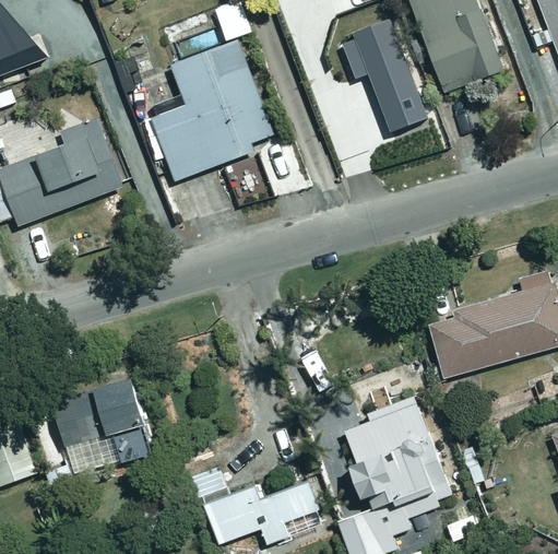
[(408,0),(443,93),(502,70),(475,0),(408,0)]
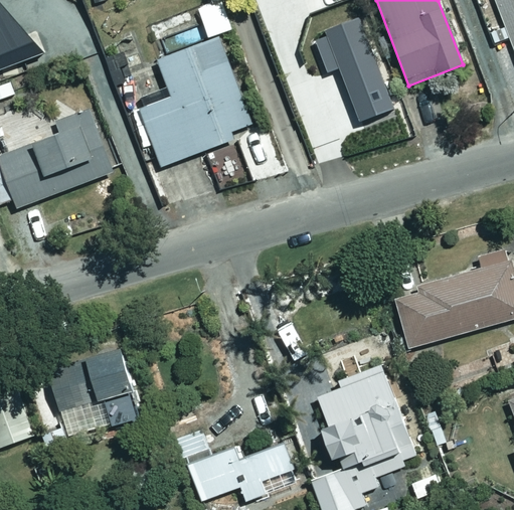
[(513,0),(493,0),(513,51),(513,0)]
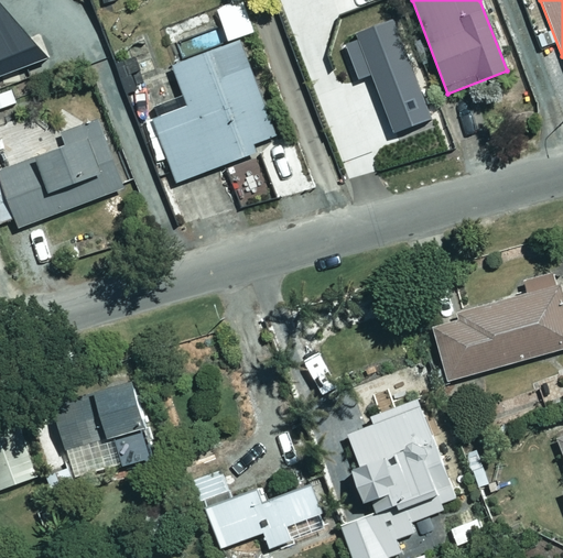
[(216,10),(229,43),(255,33),(241,1),(216,10)]
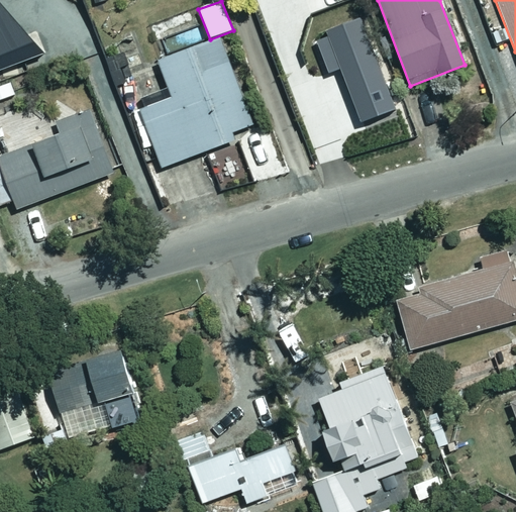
[(0,82),(54,62),(0,2),(0,82)]
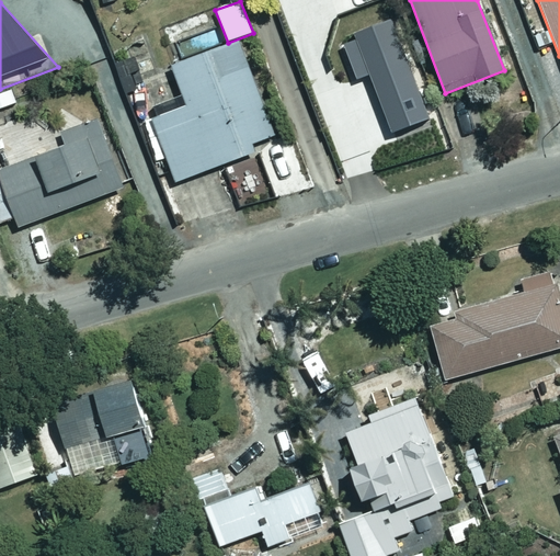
[(239,41),(218,48),(181,63),(171,66),(182,95),(152,106),(157,118),(151,121),(174,183),(254,152),(251,144),(275,135),(239,41)]
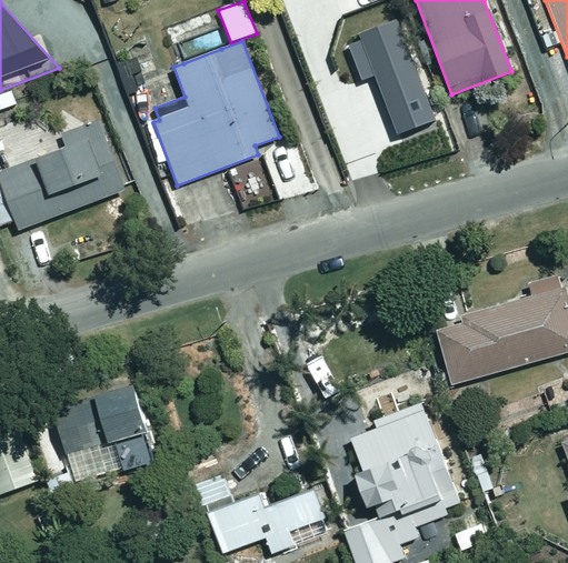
[(133,199),(107,129),(71,143),(76,156),(6,183),(27,239),(133,199)]
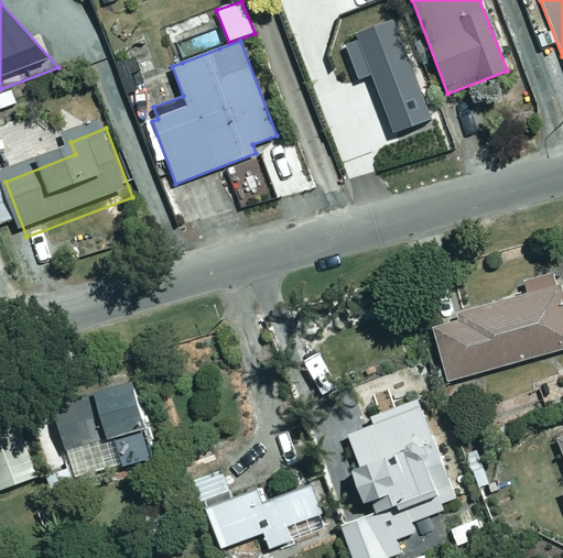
[(555,285),(552,273),(523,281),(527,293),(456,313),(458,320),(431,328),(446,382),(562,348),(562,294),(560,284),(555,285)]
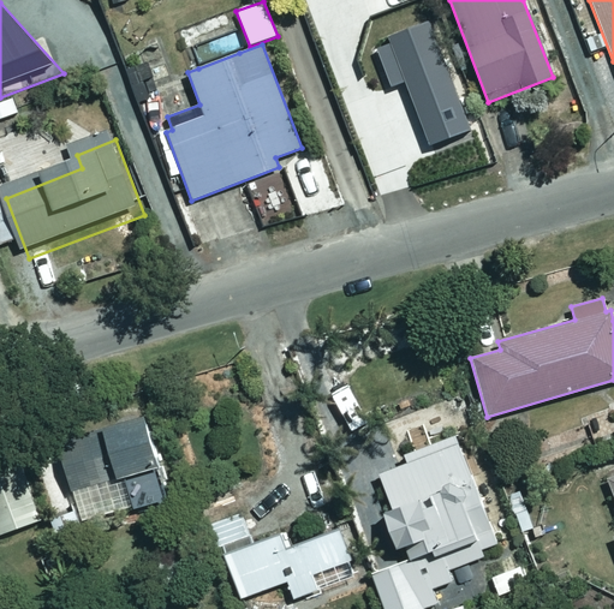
[(156,463),(142,412),(53,439),(78,523),(132,507),(123,473),(156,463)]
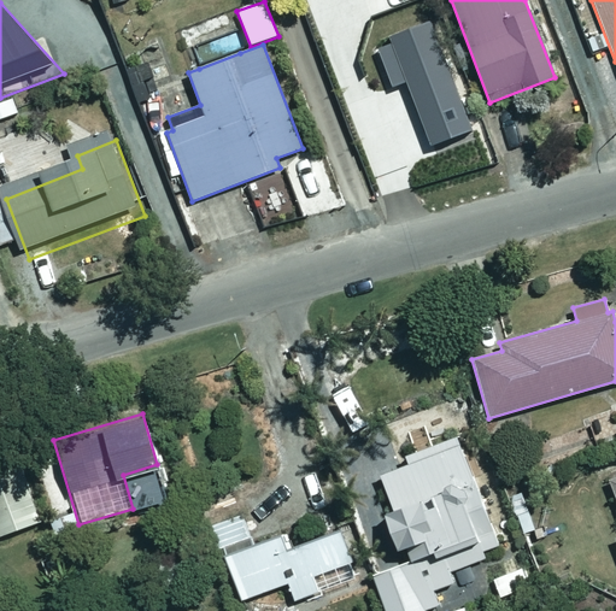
[(396,547),(404,545),(410,560),(371,575),(383,610),(428,610),(439,606),(433,592),(453,585),(450,575),(486,560),(484,554),(498,548),(456,436),(404,456),(408,464),(379,475),(391,507),(382,511),(396,547)]
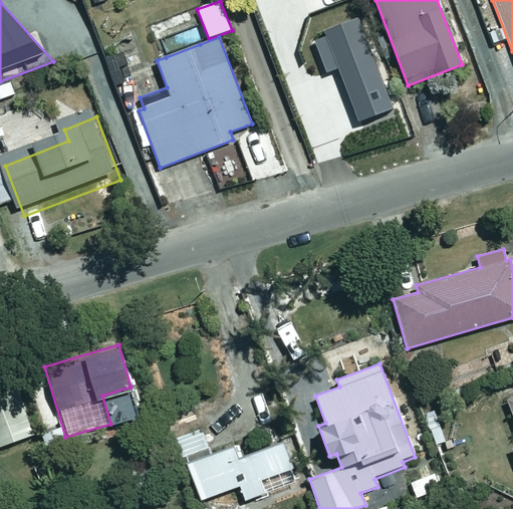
[(0,395),(0,447),(33,435),(16,389),(0,395)]
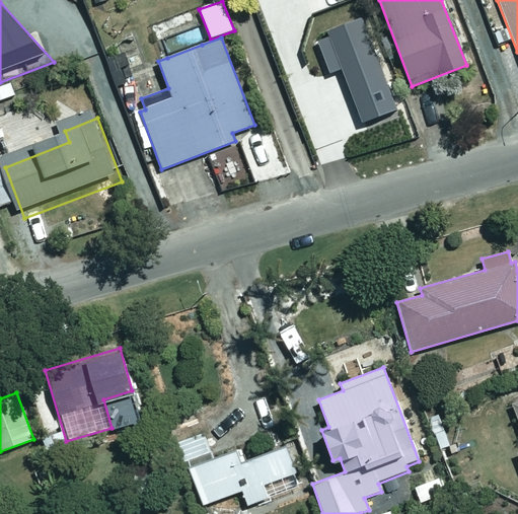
[(301,487),(286,445),(239,461),(235,449),(188,466),(202,505),(241,491),(247,507),(301,487)]
